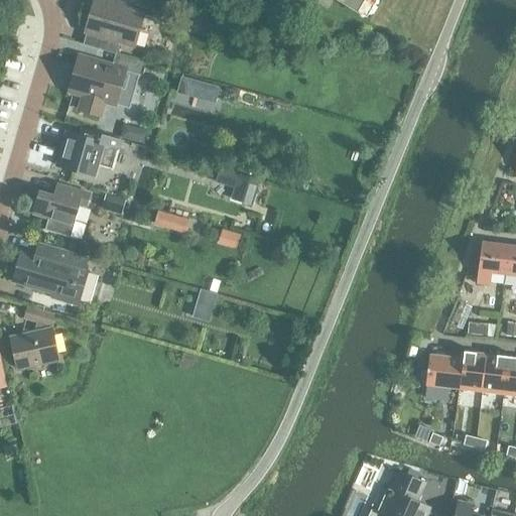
[(102,0),(95,0),(86,33),(88,34),(85,45),(116,54),(120,43),(134,47),(144,12),(102,0)]
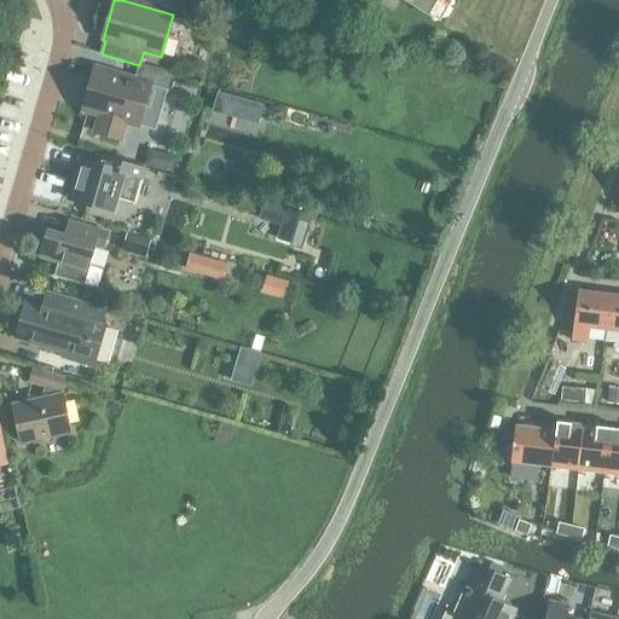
[(401,0),(429,16),(438,0),(401,0)]
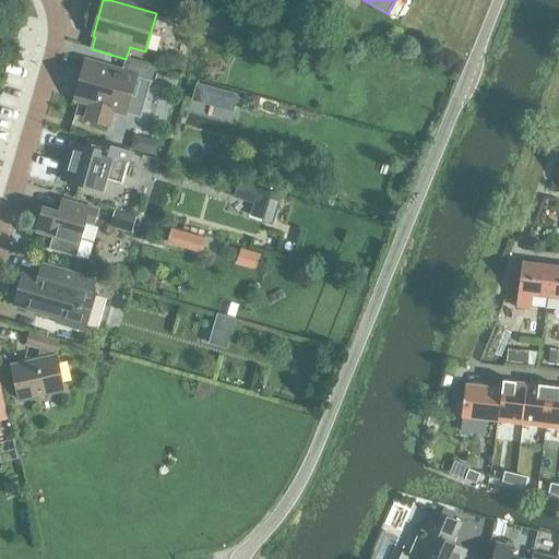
[(222,19),(218,32),(237,36),(240,23),(222,19)]
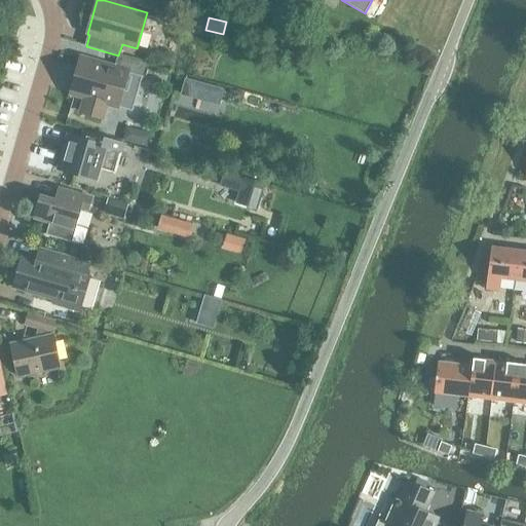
[(81,58),(71,94),(85,98),(81,112),(103,118),(107,104),(117,107),(133,111),(143,76),(146,64),(118,55),(114,68),(81,58)]
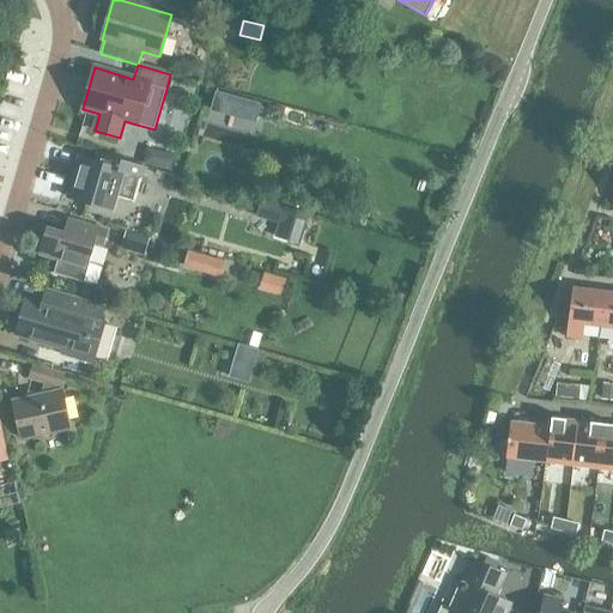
[(216,91),(210,110),(255,123),(261,103),(216,91)]
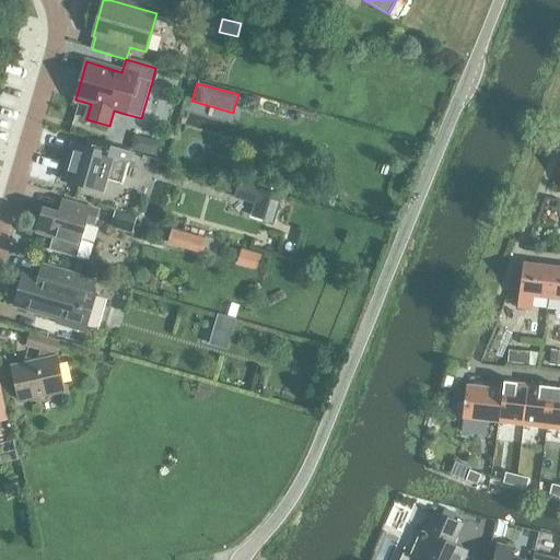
[(135,136),(130,150),(156,156),(161,142),(135,136)]
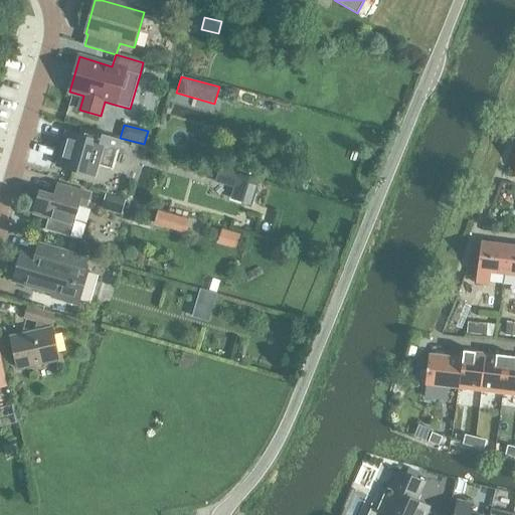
[(82,129),(80,137),(67,133),(57,166),(95,177),(99,165),(113,169),(121,140),(82,129)]
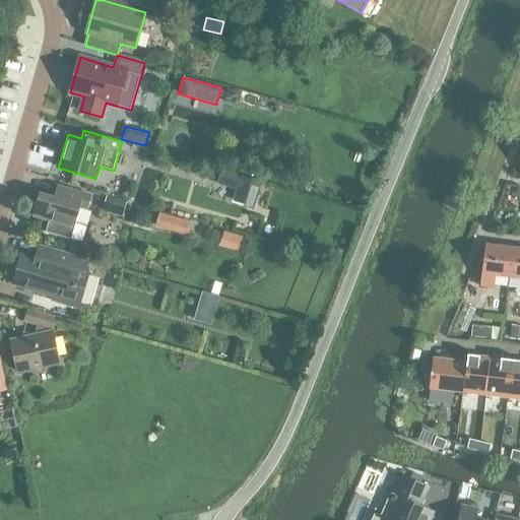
[(241,176),(233,201),(255,208),(262,182),(241,176)]
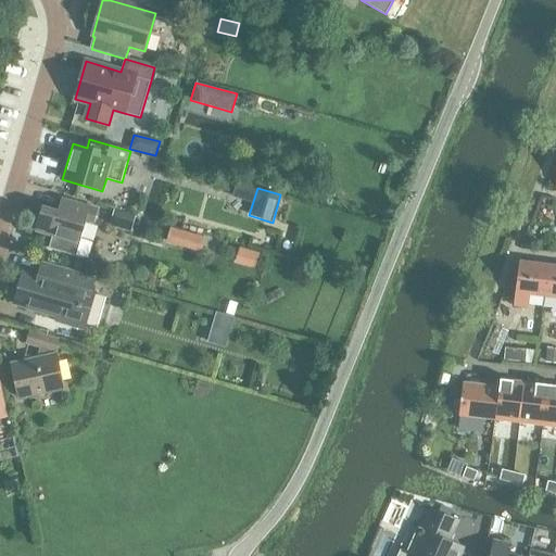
[(80,238),(86,222),(93,224),(98,210),(71,201),(66,214),(42,206),(36,230),(52,236),(49,248),(84,257),(88,240),(80,238)]
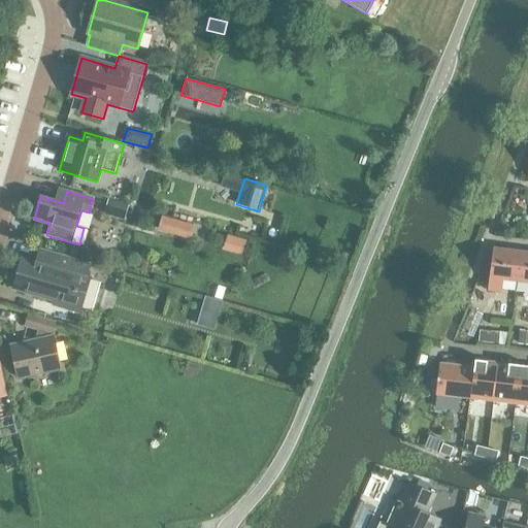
[(126,218),(130,202),(110,197),(106,211),(126,218)]
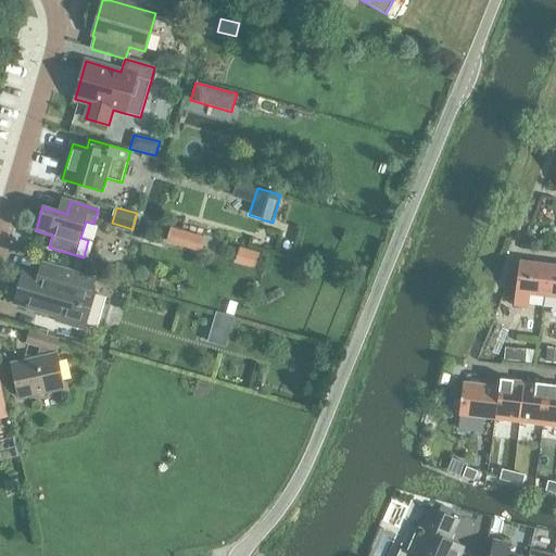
[(172,227),(167,241),(202,251),(205,237),(172,227)]
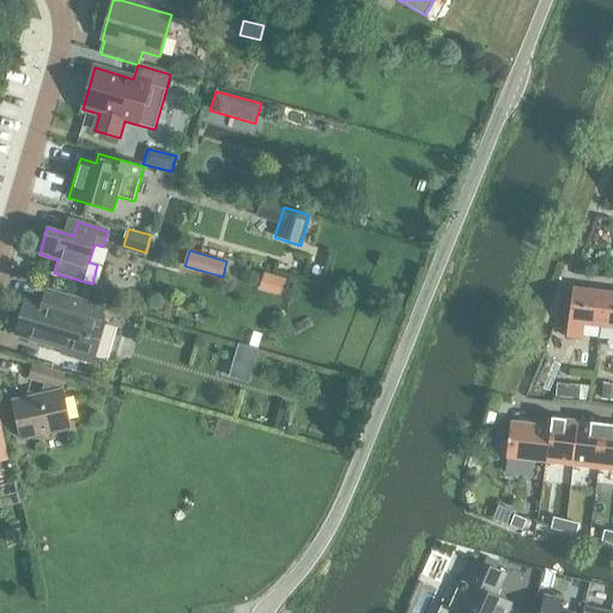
[(267,271),(262,285),(283,292),(289,278),(267,271)]
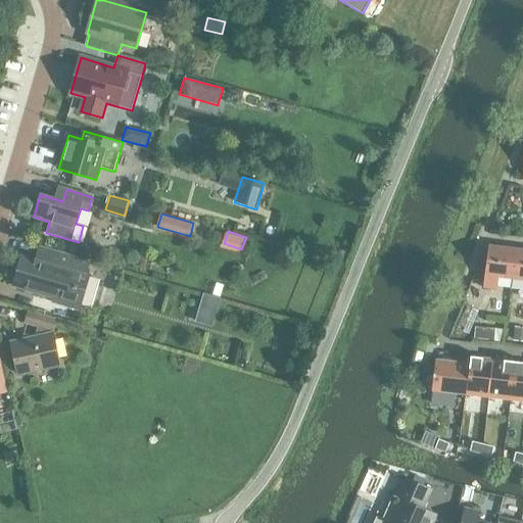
[(89,259),(73,255),(41,246),(37,259),(22,255),(13,286),(54,297),(53,301),(79,310),(89,275),(85,274),(89,259)]
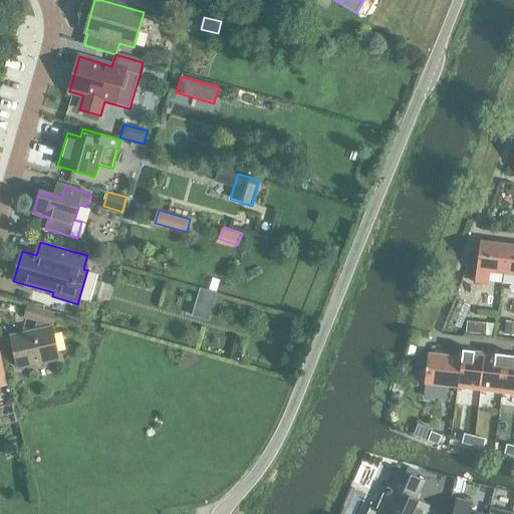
[(506,274),(509,245),(480,242),(475,282),(488,284),(489,271),(506,274)]
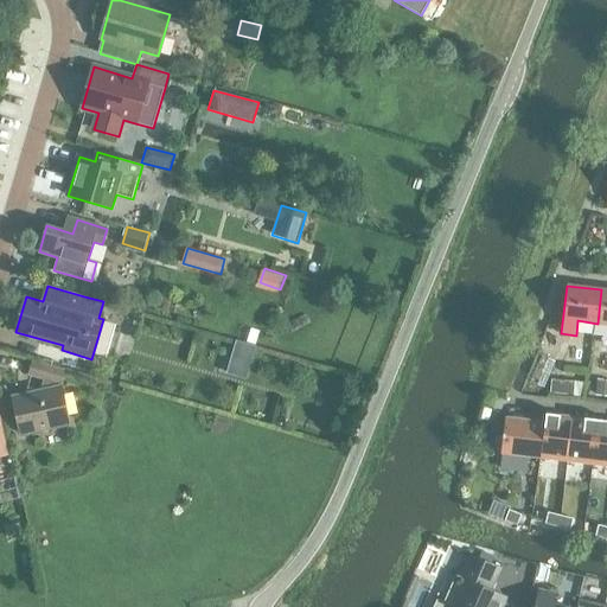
[(236,340),(232,353),(251,359),(255,345),(236,340)]
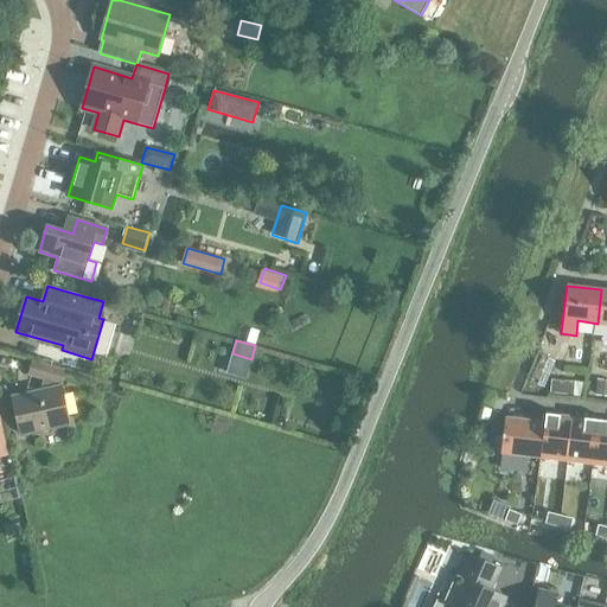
[(542,356),(531,383),(544,388),(555,362),(542,356)]
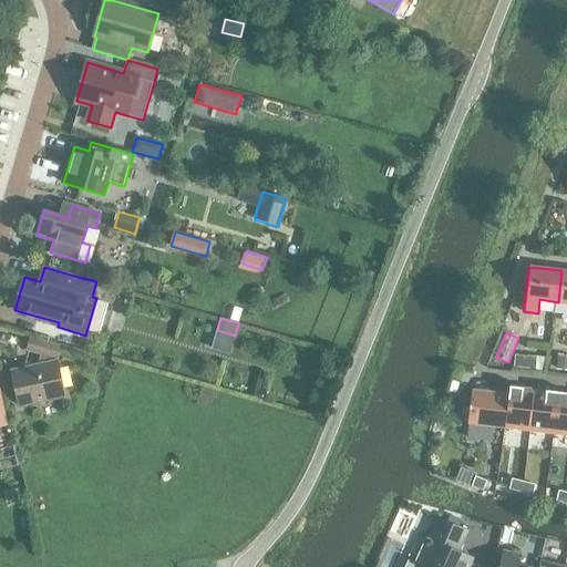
[(59,346),(32,337),(28,351),(42,356),(39,366),(13,371),(21,405),(64,397),(55,357),(59,346)]
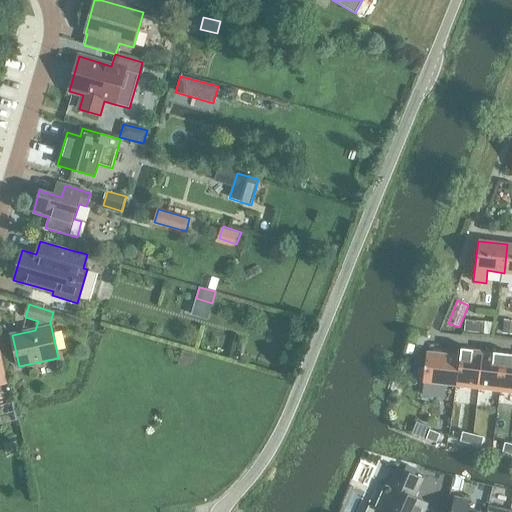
[(511,320),(503,320),(502,333),(511,334),(511,320)]
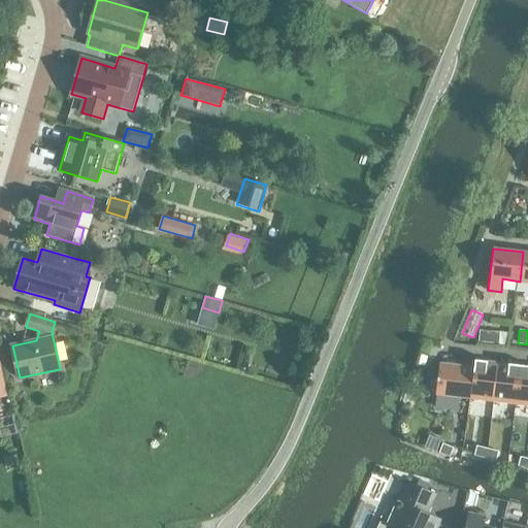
[(474,367),(471,399),(493,401),(498,363),(474,360),(474,367)]
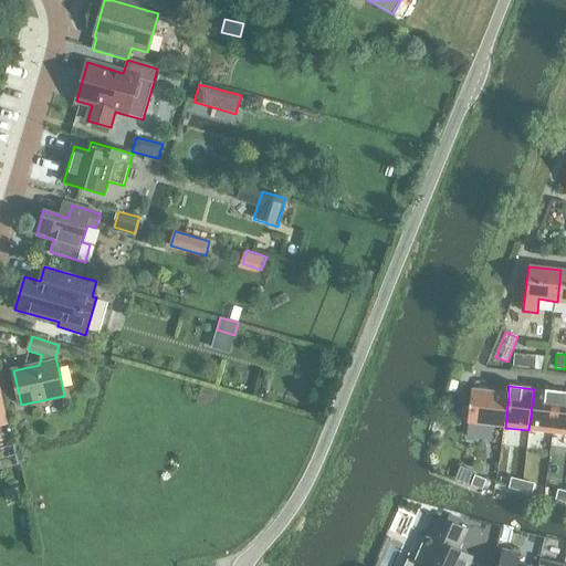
[(471,389),(467,423),(505,428),(509,394),(471,389)]
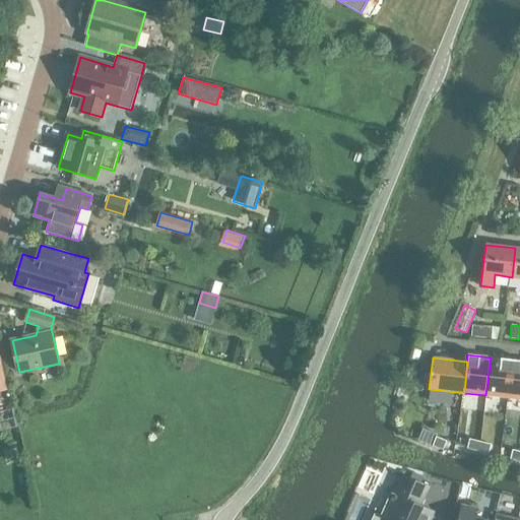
[(491,358),(485,395),(508,398),(512,360),(491,358)]
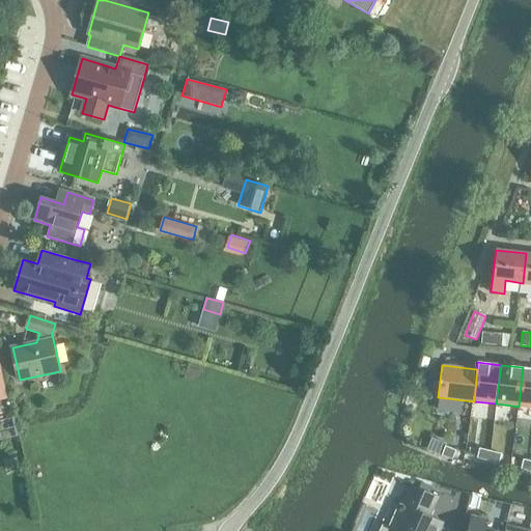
[(530,368),(523,367),(519,407),(530,408),(530,368)]
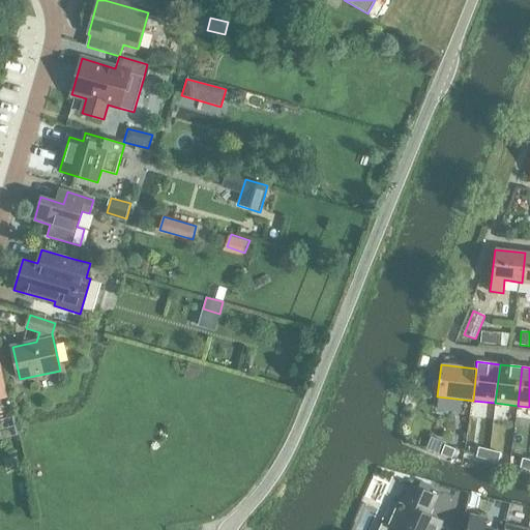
[(431,437),(427,449),(441,454),(445,442),(431,437)]
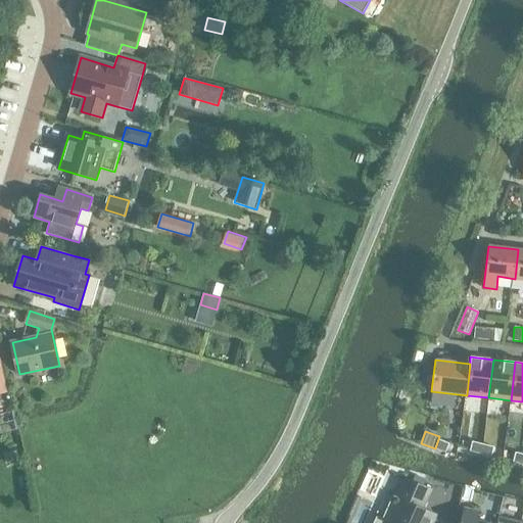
[(474,433),(472,441),(482,444),(485,436),(474,433)]
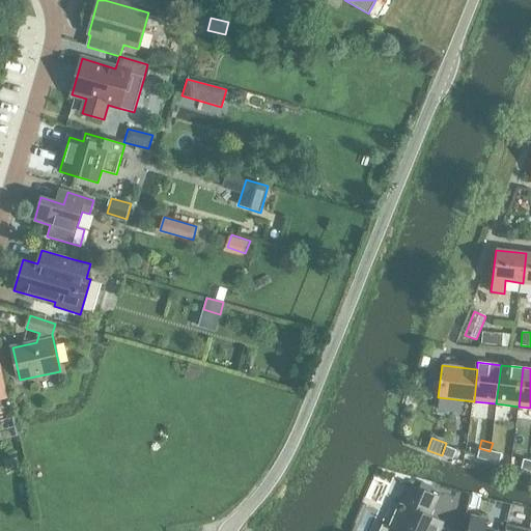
[(493,443),(490,451),(501,454),(503,445),(493,443)]
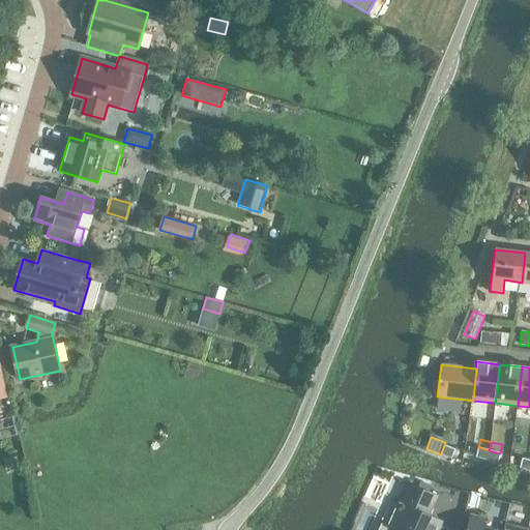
[(444,445),(441,454),(451,458),(454,449),(444,445)]
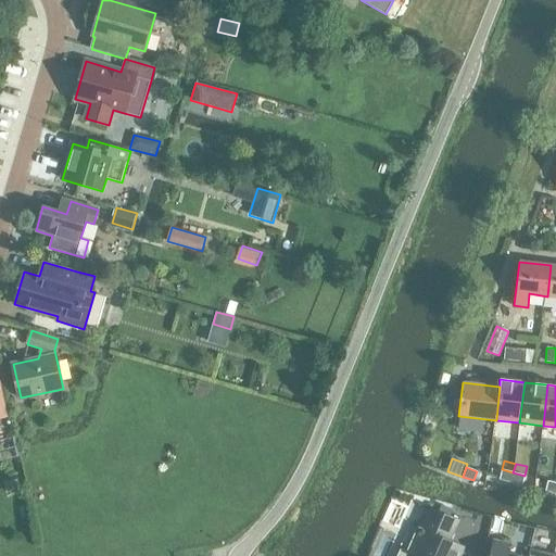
[(400,550),(396,555),(459,555),(464,547),(450,541),(458,520),(432,509),(424,529),(418,528),(407,553),(400,550)]
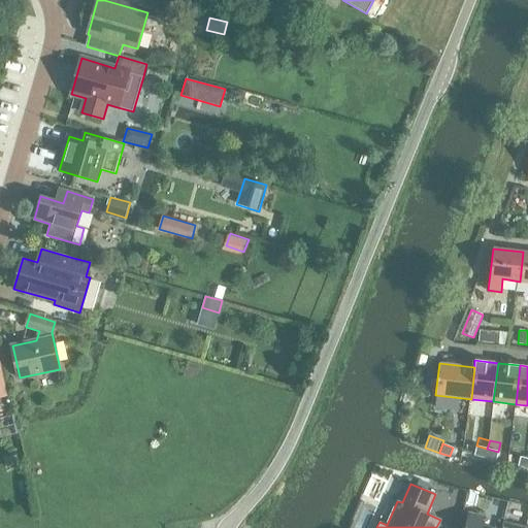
[(488,527),(481,526),(483,517),(468,514),(464,527),(488,527)]
